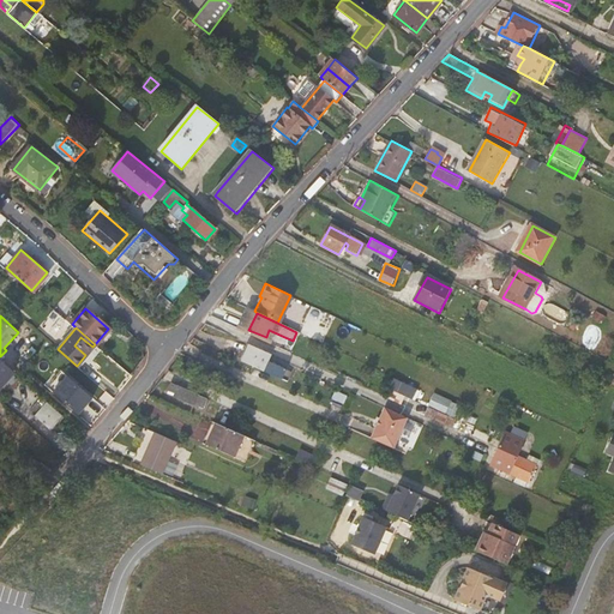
[(95,344),(100,349),(114,333),(108,329),(95,344)]
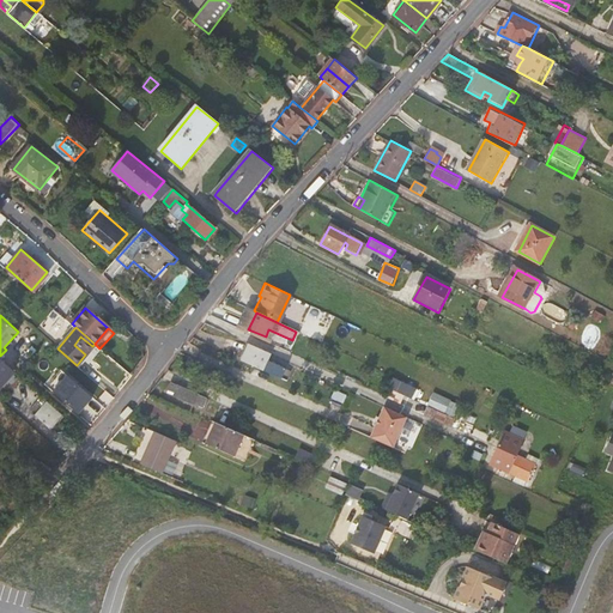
[(310,338),(299,333),(296,341),(305,346),(310,338)]
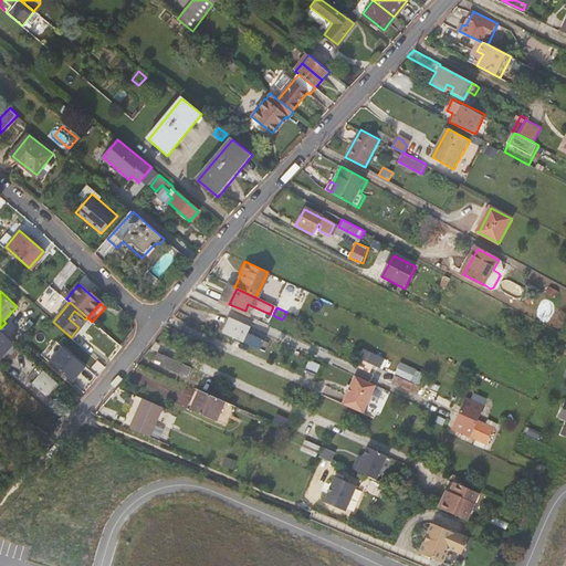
[(69,318),(79,327),(85,320),(74,311),(69,318)]
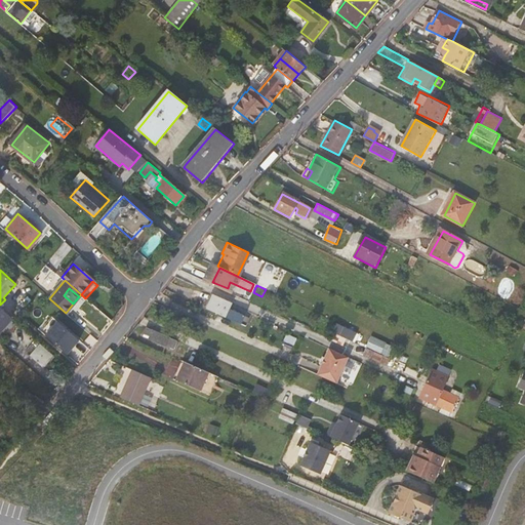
[(210,301),(206,309),(240,324),(244,316),(227,309),(230,303),(210,293),(207,300),(210,301)]
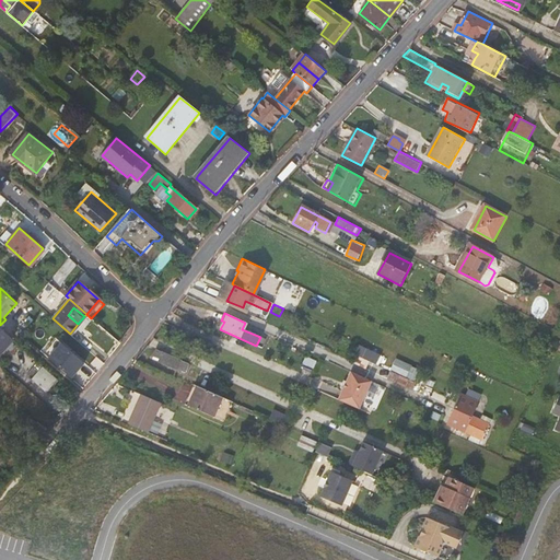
[(0,326),(0,353),(13,339),(0,326)]
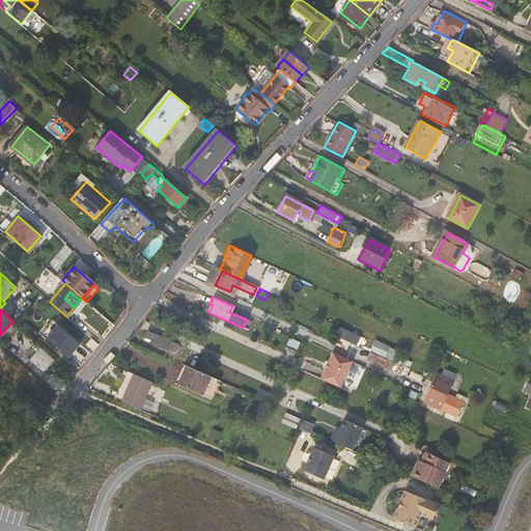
[(46,339),(68,359),(82,344),(59,325),(46,339)]
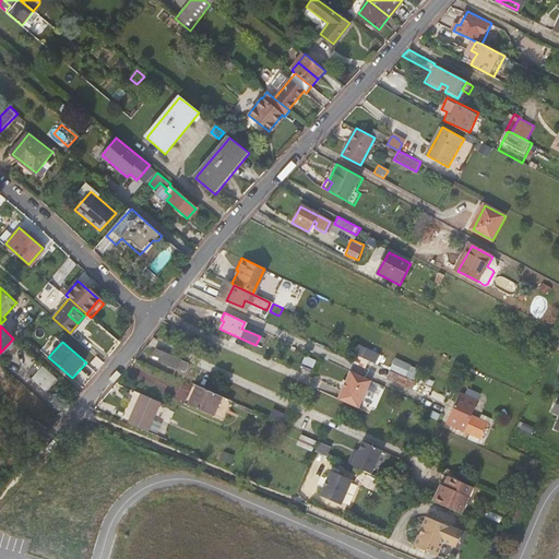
[(369,360),(375,364),(379,355),(365,348),(360,357),(369,360)]
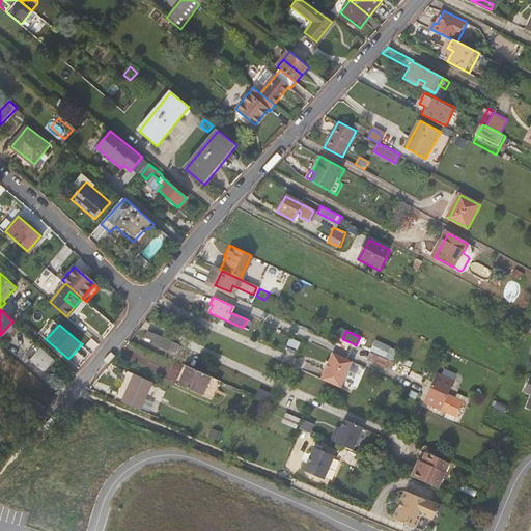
[(157,346),(179,356),(183,348),(176,345),(152,334),(152,335),(147,333),(144,338),(149,341),(149,342),(157,346)]
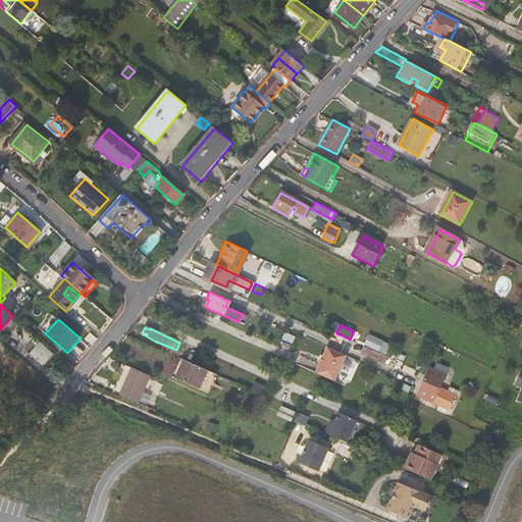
[(330,330),(327,337),(341,344),(345,336),(336,333),(330,330)]
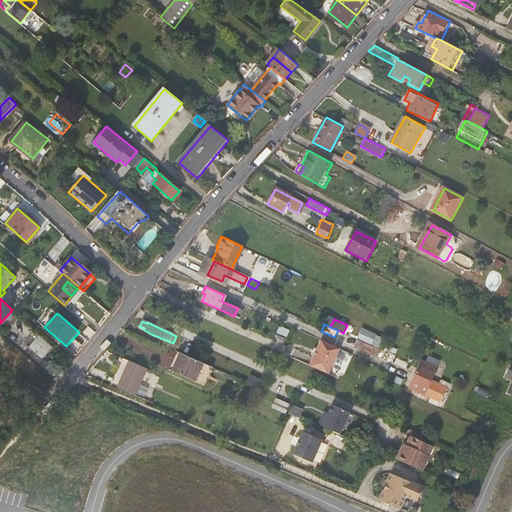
[(41,357),(52,345),(40,335),(35,341),(30,337),(25,343),(30,347),(41,357)]
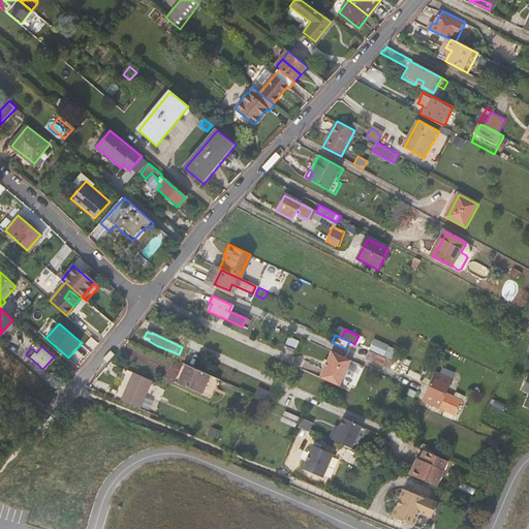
[(342,372),(348,359),(330,350),(323,363),(342,372)]
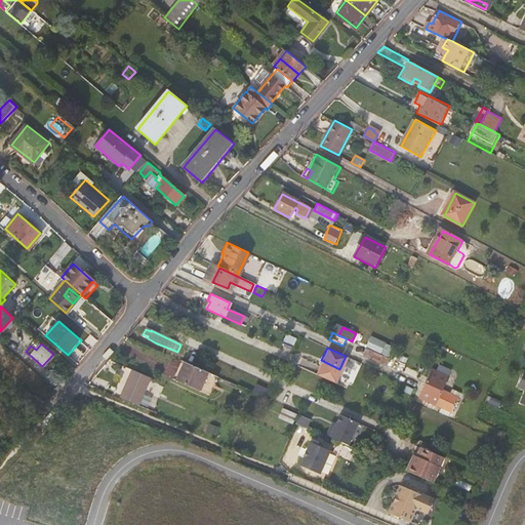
[(379,363),(382,356),(367,348),(363,355),(379,363)]
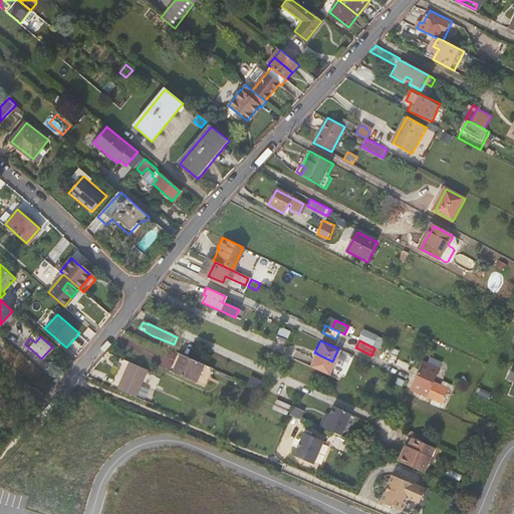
[(177,352),(170,370),(203,386),(210,367),(177,352)]
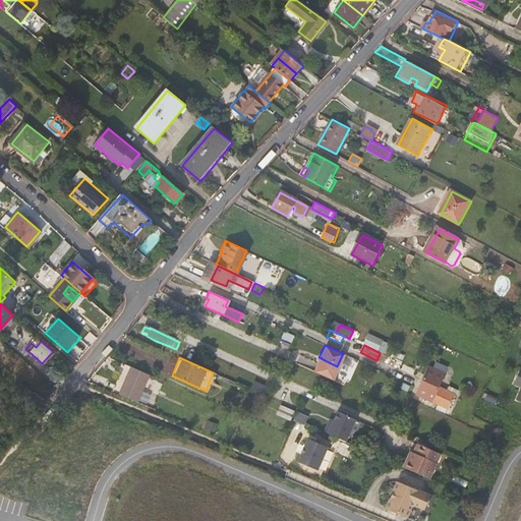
[(312,371),(331,380),(337,366),(319,357),(312,371)]
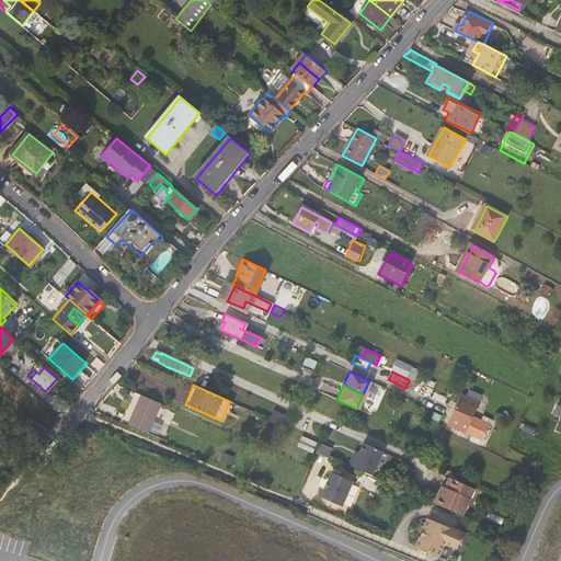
[(136,393),(124,423),(142,431),(149,414),(155,401),(136,393)]
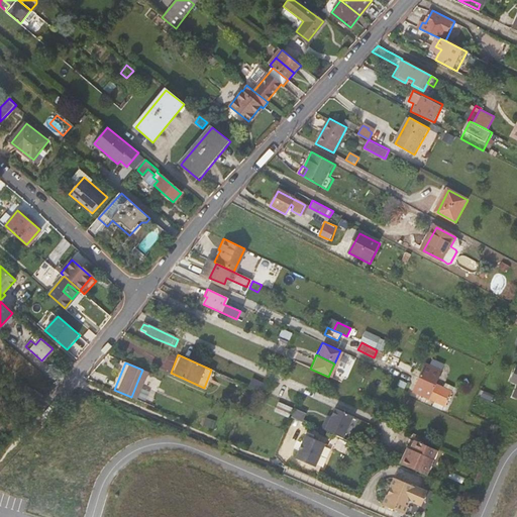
[(423,372),(439,380),(443,373),(426,365),(423,372)]
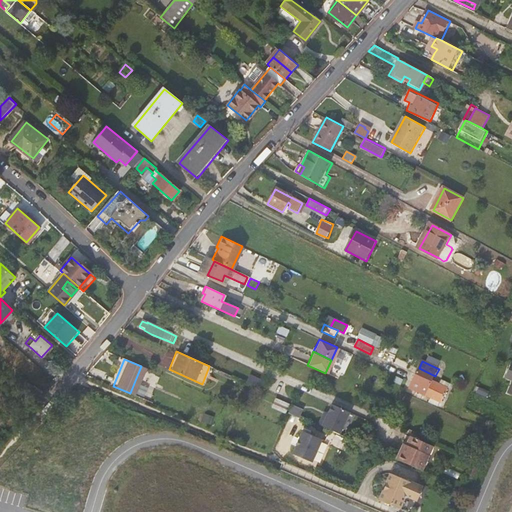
[(151,371),(144,367),(141,373),(149,377),(151,371)]
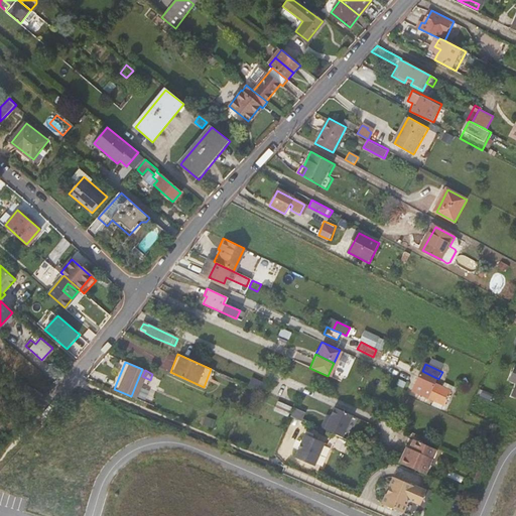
[(428,400),(438,379),(422,371),(412,392),(428,400)]
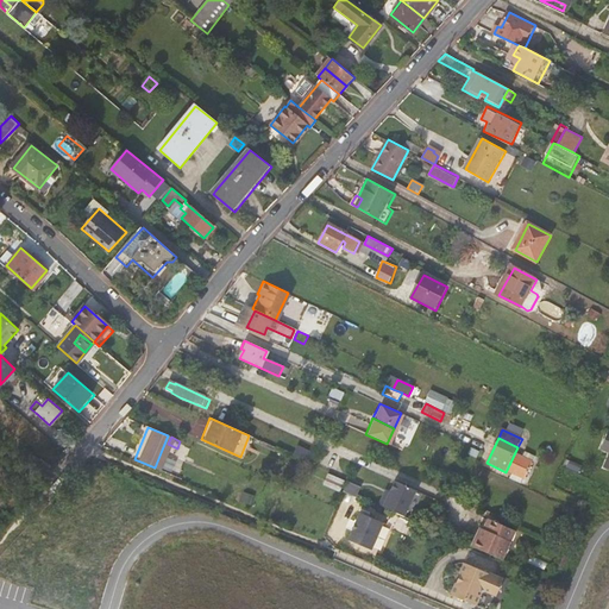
[(240,457),(201,439),(200,440),(239,458),(240,457)]
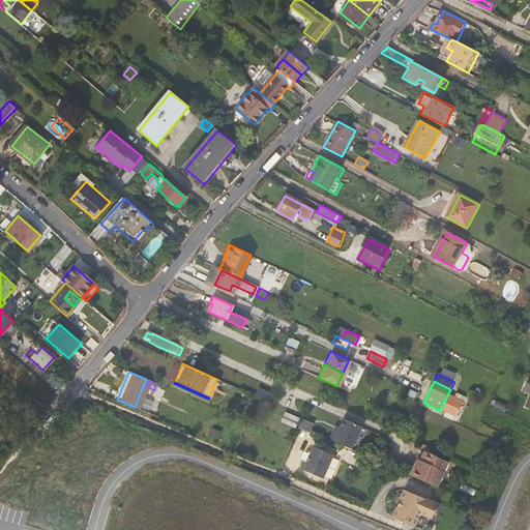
[(280,423),(294,430),(299,418),(286,412),(280,423)]
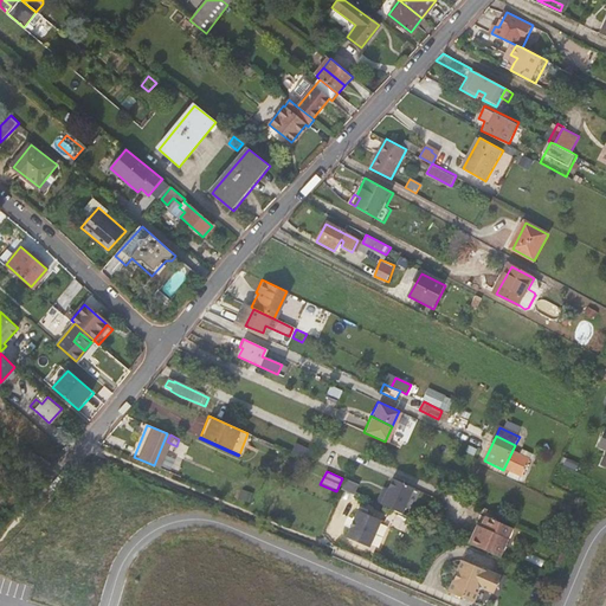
[(355,494),(359,483),(347,478),(343,488),(355,494)]
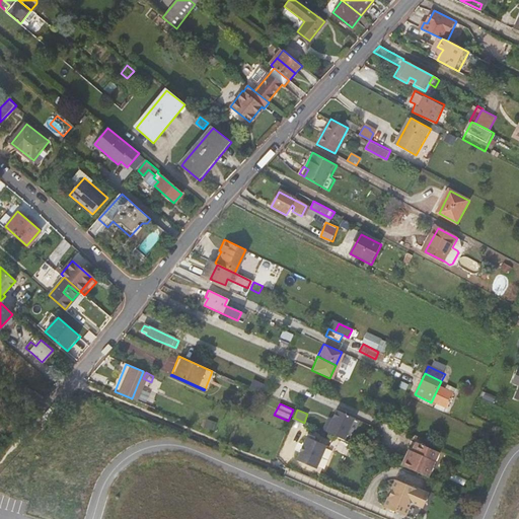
[(329,424),(326,432),(348,441),(358,420),(340,412),(334,426),(329,424)]
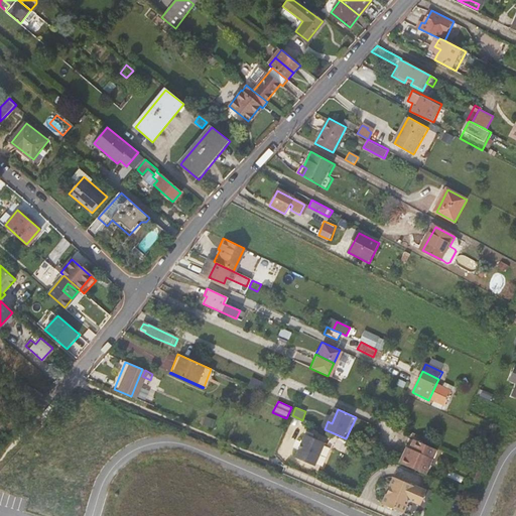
[(294,457),(313,466),(324,443),(304,434),(300,442),(301,443),(298,449),(297,448),(294,457)]
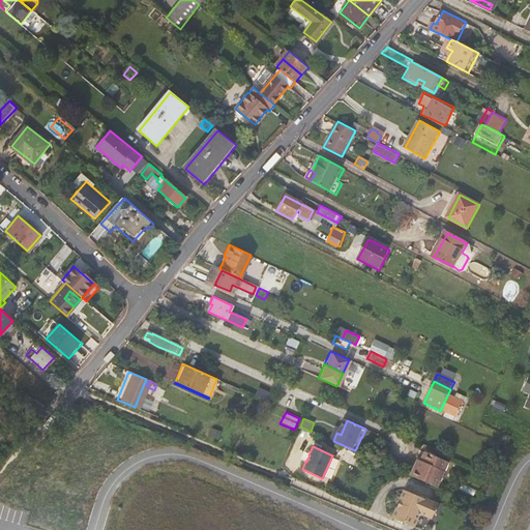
[(411,475),(437,487),(448,461),(425,450),(422,459),(417,470),(414,468),(411,475)]
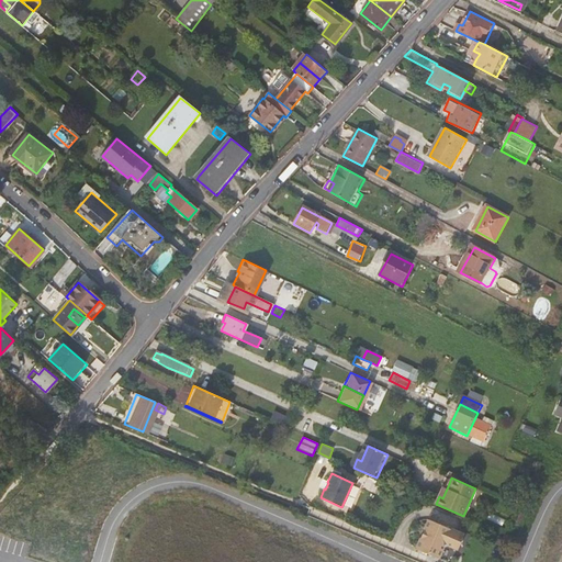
[(416,549),(439,559),(444,547),(448,546),(458,550),(464,535),(429,519),(416,549)]
